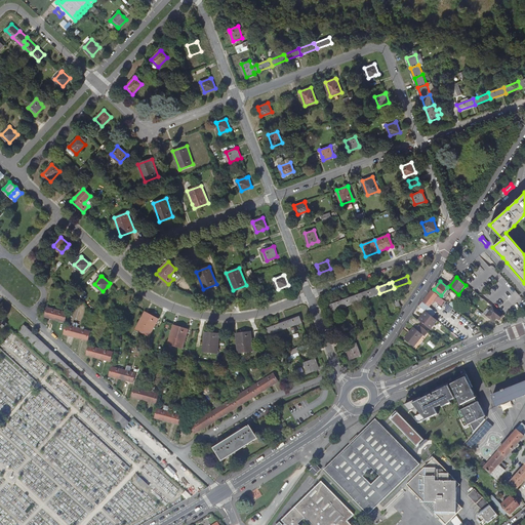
[(379,293),(377,287),(362,293),(364,298),(379,293)]
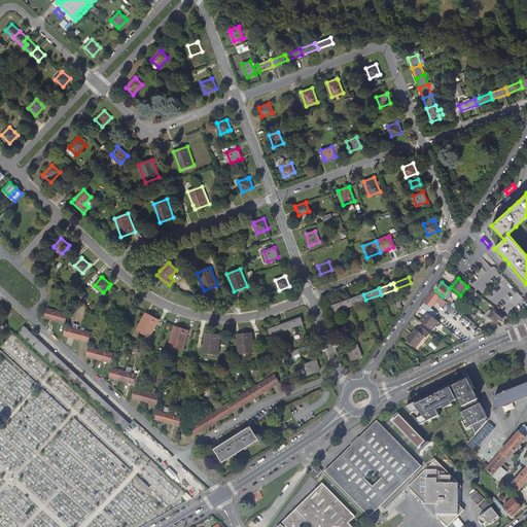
[(428,305),(432,308),(435,304),(437,305),(438,303),(445,307),(448,303),(433,290),(425,303),(428,305)]
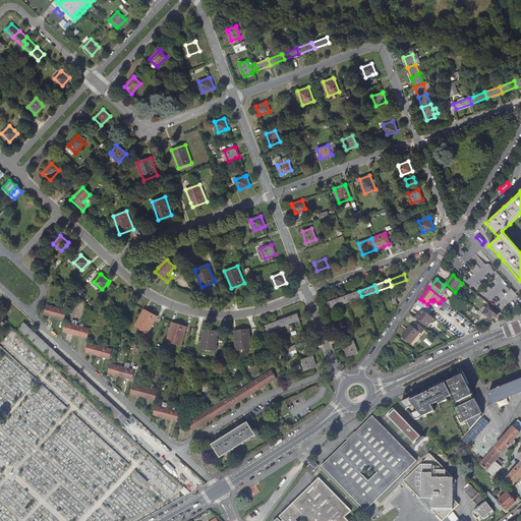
[(361,296),(359,291),(344,296),(346,302),(361,296)]
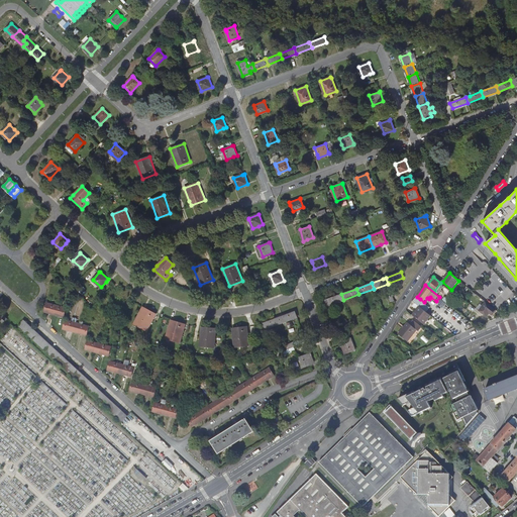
[(121,291),(120,291),(114,299),(122,306),(129,297),(121,291)]
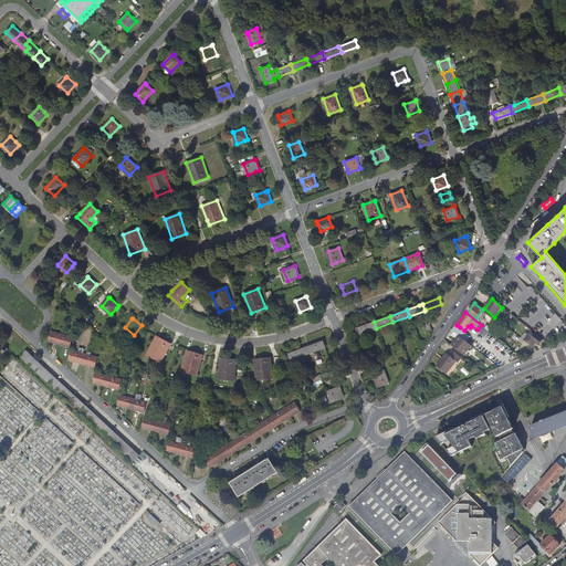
[(376,328),(374,322),(357,328),(359,335),(376,328)]
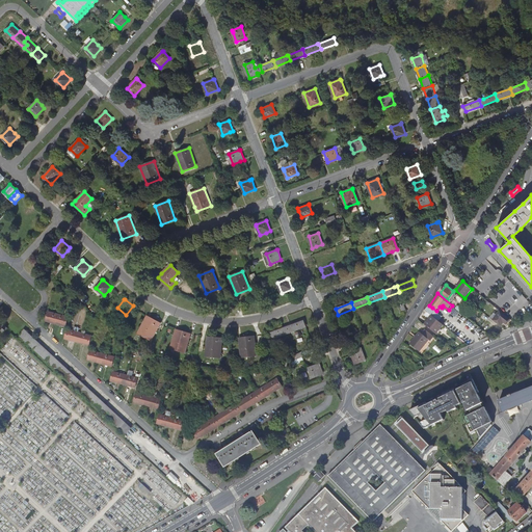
[(510,318),(501,311),(493,320),(500,326),(504,321),(506,323),(510,318)]
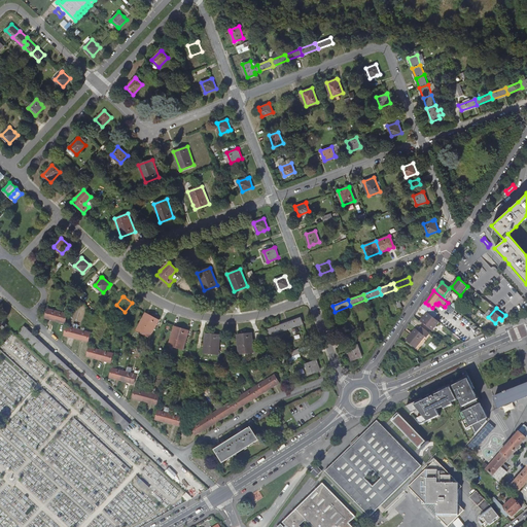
[(44,318),(55,321),(57,312),(46,309),(44,318)]
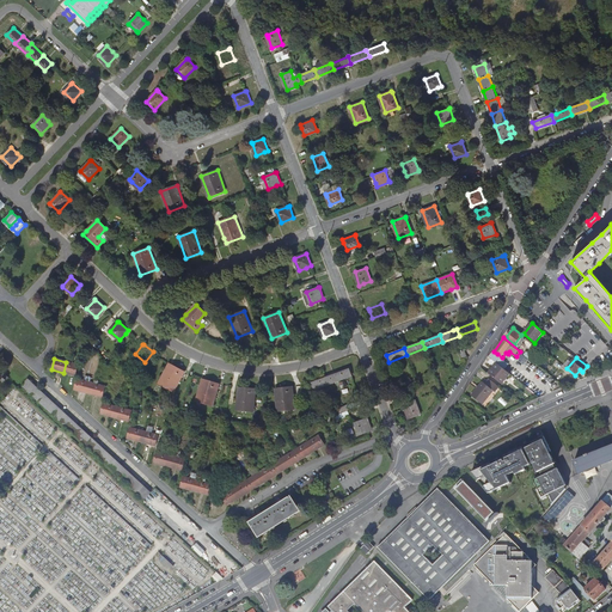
[(66,362),(63,373),(75,375),(78,365),(66,362)]
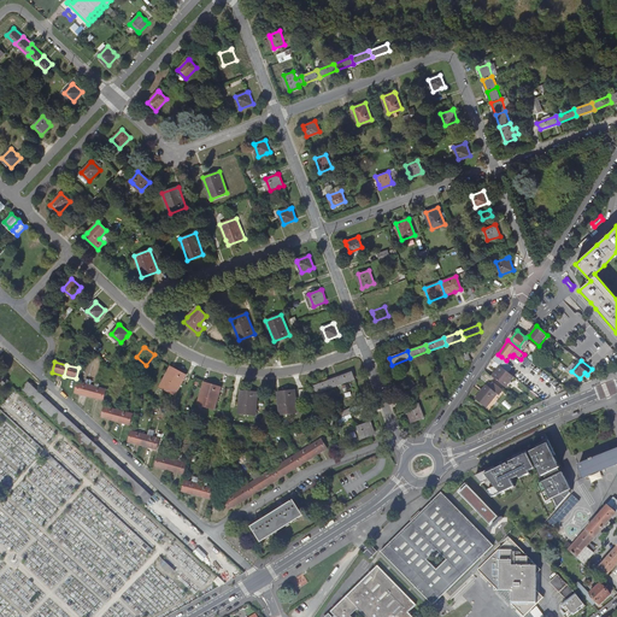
[(171,366),(169,371),(160,386),(175,394),(182,382),(186,374),(171,366)]
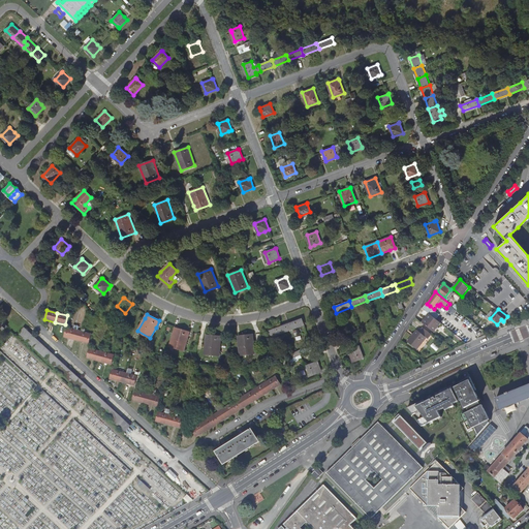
[(427,318),(438,328),(441,322),(431,314),(427,318)]
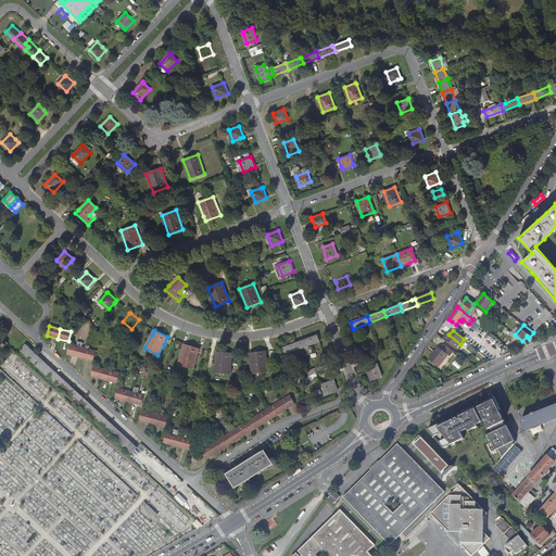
[(300,341),(302,348),(319,341),(317,335),(300,341)]
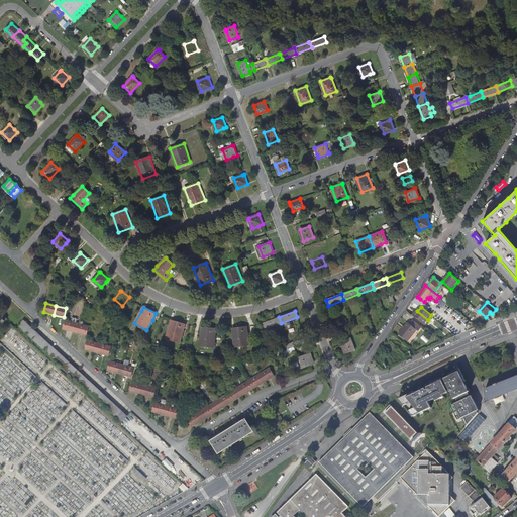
[(428,320),(417,311),(414,315),(424,324),(428,320)]
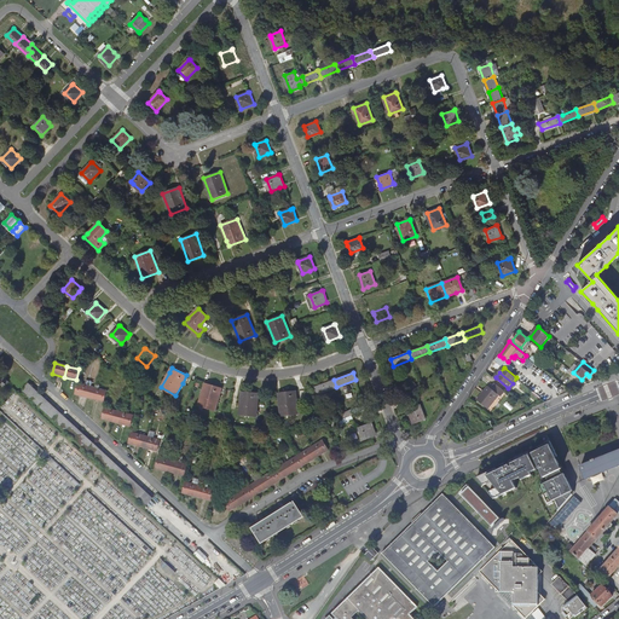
[(4,376),(0,379),(0,382),(5,387),(10,382),(9,381),(4,376)]
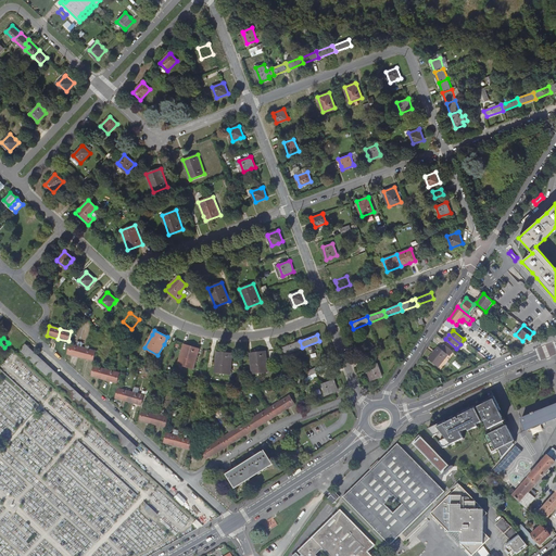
[(302,348),(300,341),(282,348),(285,354),(302,348)]
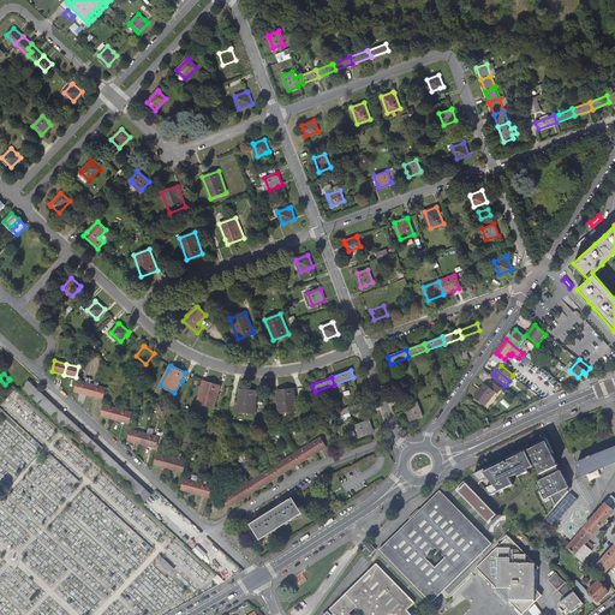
[(40,390),(29,381),(23,387),(34,396),(40,390)]
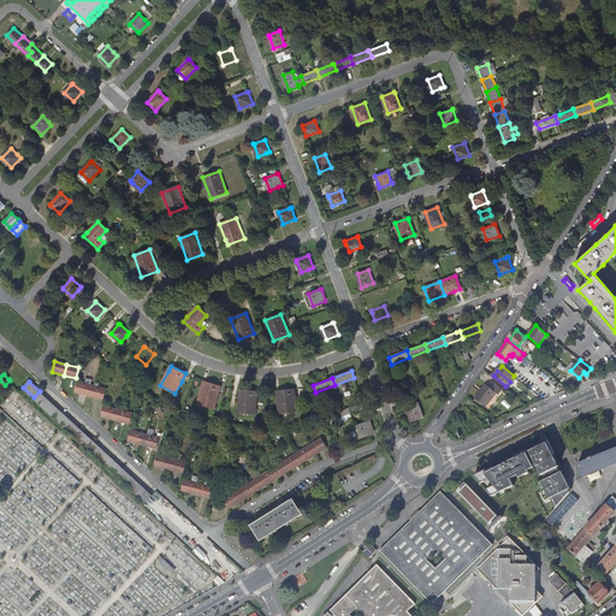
[(93,391),(95,386),(78,381),(76,392),(87,395),(88,390),(93,391)]
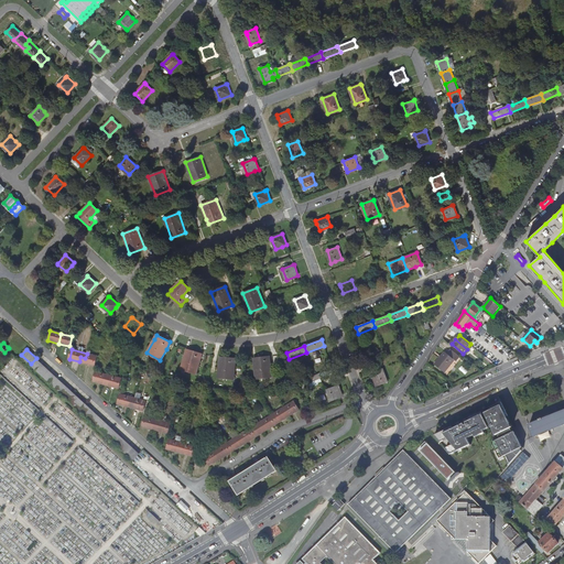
[(186,349),(185,354),(181,369),(196,373),(199,361),(202,354),(186,349)]
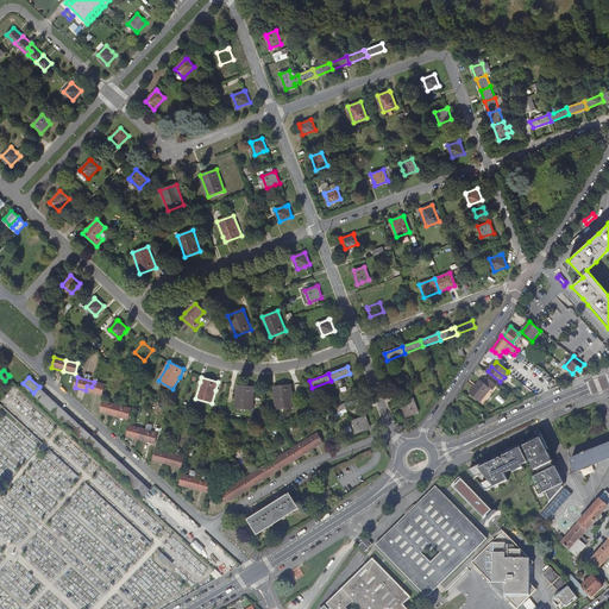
[(495,390),(497,387),(487,377),(484,381),(482,380),(470,393),(481,401),(493,388),(495,390)]
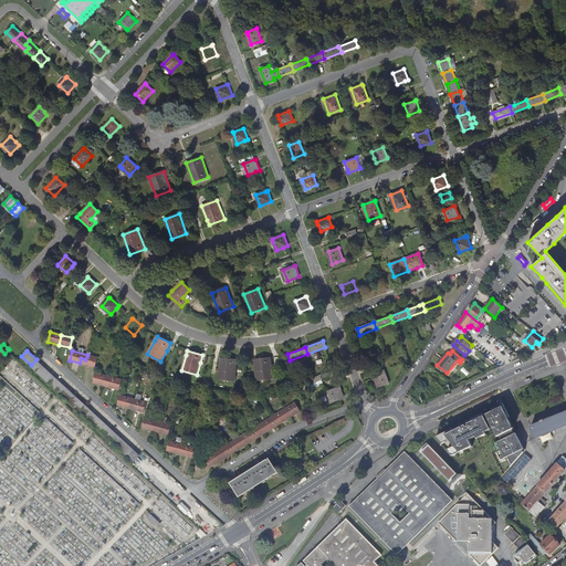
[(81,358),(80,363),(94,367),(97,357),(87,355),(85,359),(81,358)]
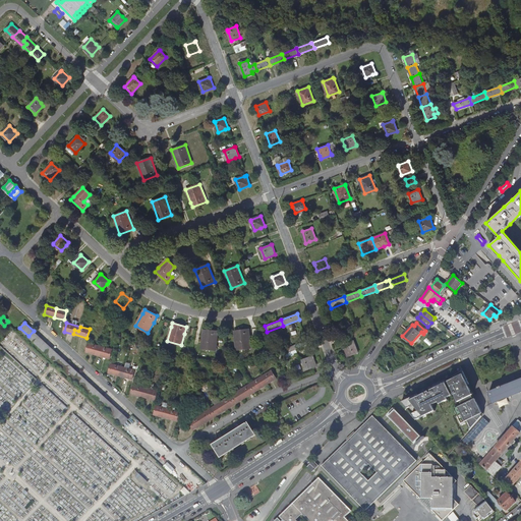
[(234,331),(234,335),(236,350),(250,348),(249,336),(247,329),(234,331)]
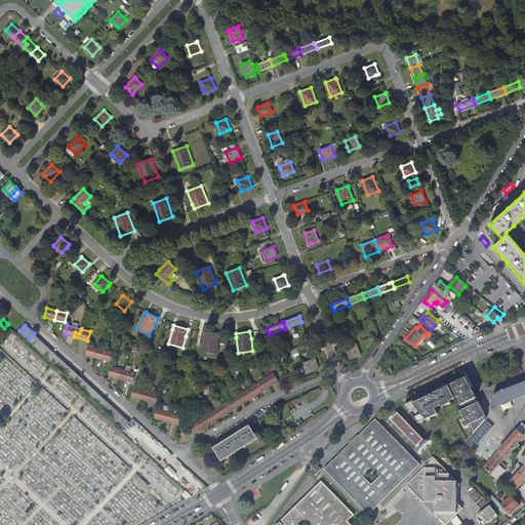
[(97,392),(34,333),(29,338),(79,386),(118,422),(124,416),(97,392)]
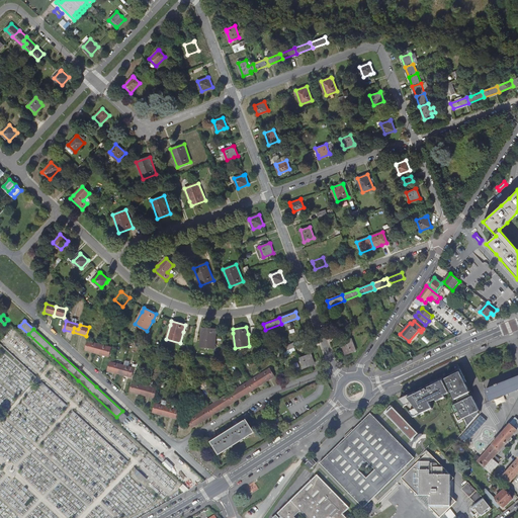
[(201,329),(201,332),(200,347),(214,348),(216,337),(216,329),(201,329)]
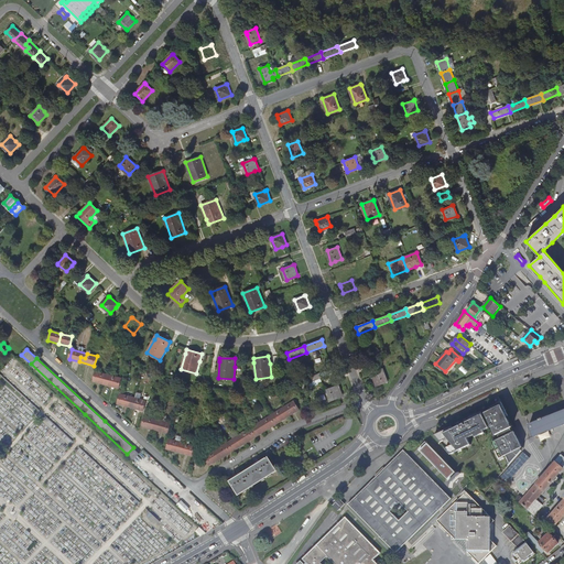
[(387,381),(382,369),(372,372),(377,386),(387,381)]
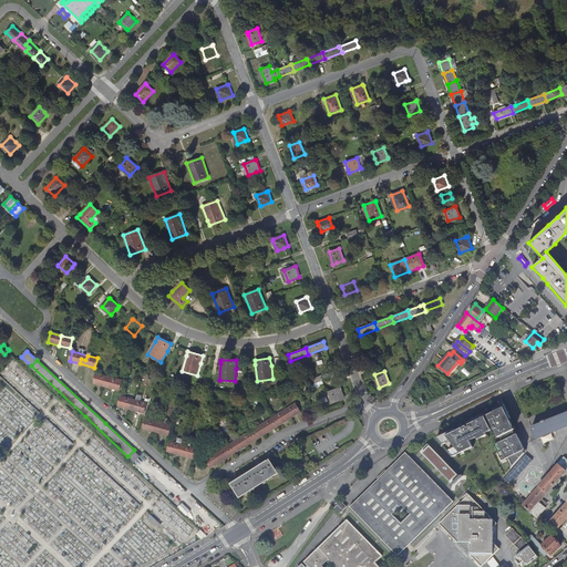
[(96,373),(93,383),(104,385),(105,382),(111,383),(112,378),(96,373)]
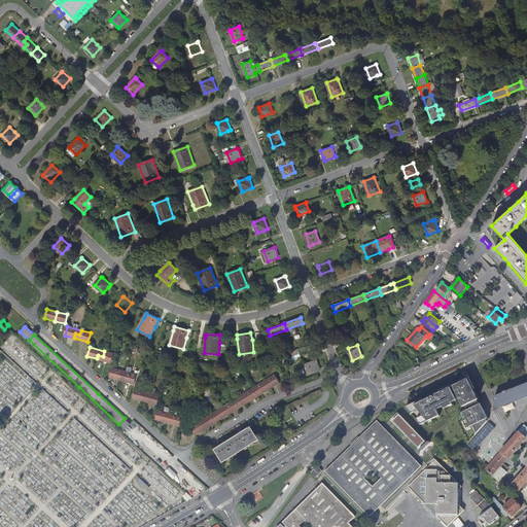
[(98,355),(97,358),(112,362),(114,354),(104,351),(103,356),(98,355)]
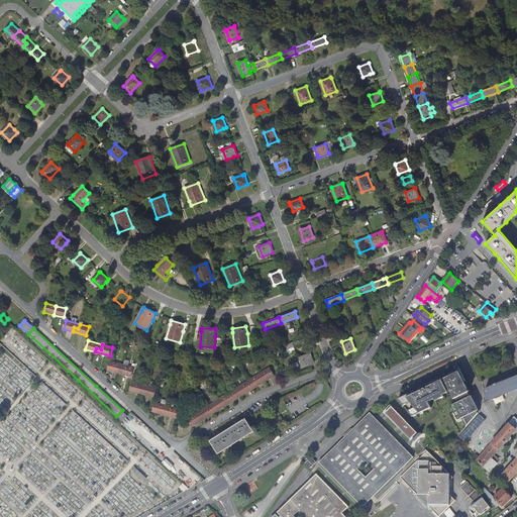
[(310,353),(309,353),(300,357),(303,367),(310,365),(314,363),(310,353)]
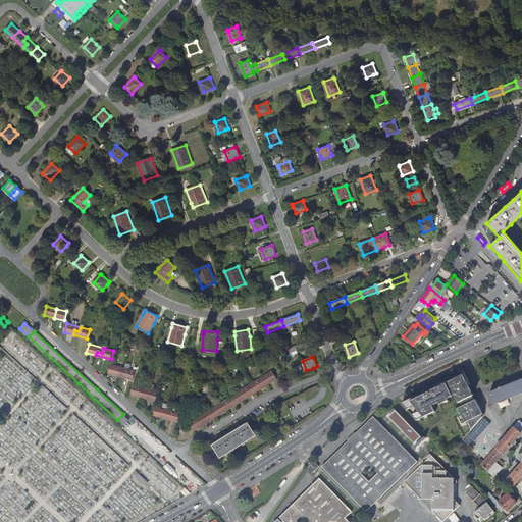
[(124,373),(125,369),(112,365),(109,374),(118,376),(119,372),(124,373)]
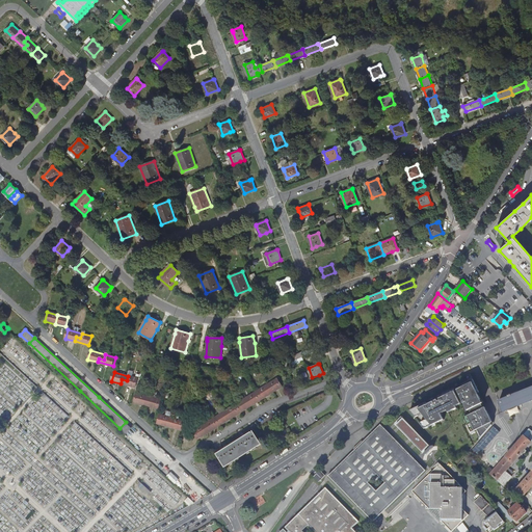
[(122,379),(121,383),(135,388),(137,378),(128,376),(127,380),(122,379)]
